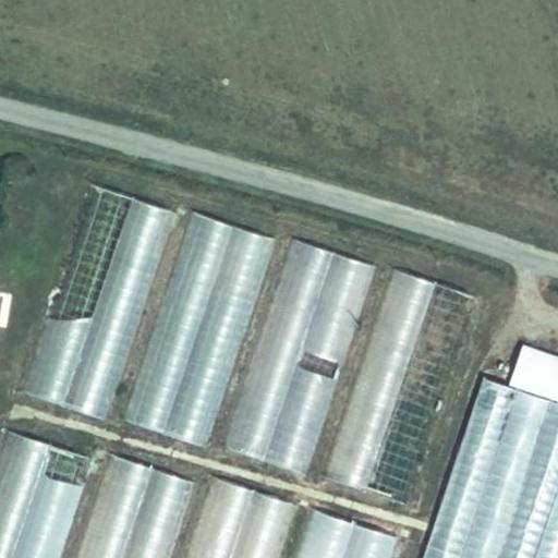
[(86,183),(21,393),(108,421),(173,209),(86,183)]
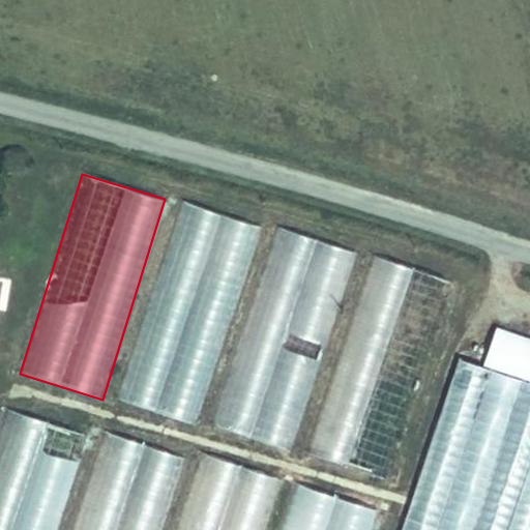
[(198,424),(260,225),(178,200),(116,400),(198,424)]
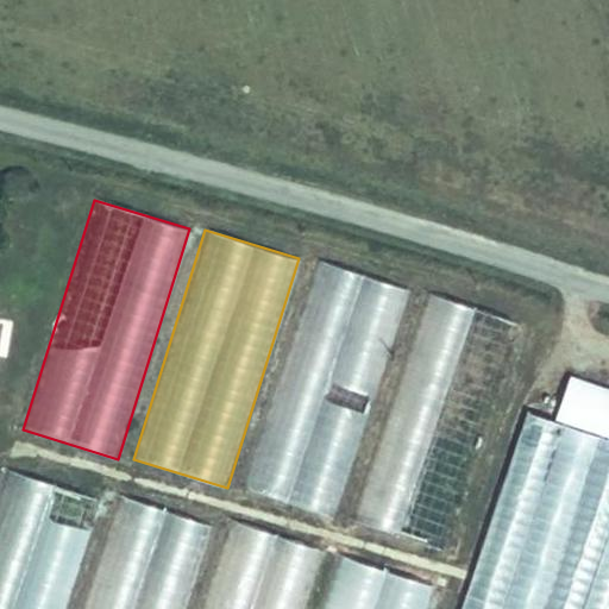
[(338,519),(407,288),(312,259),(243,490),(338,519)]
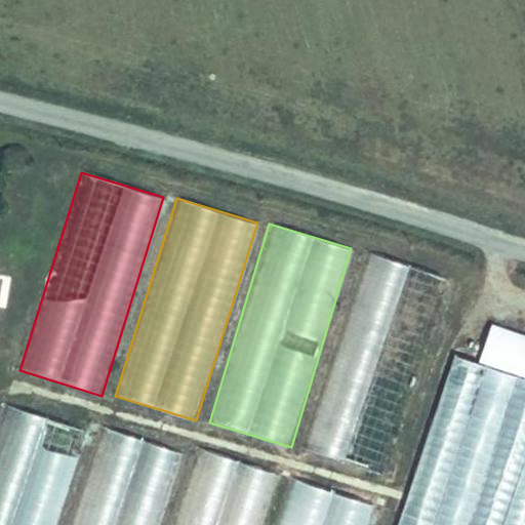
[(389,476),(446,276),(362,251),(305,452),(389,476)]
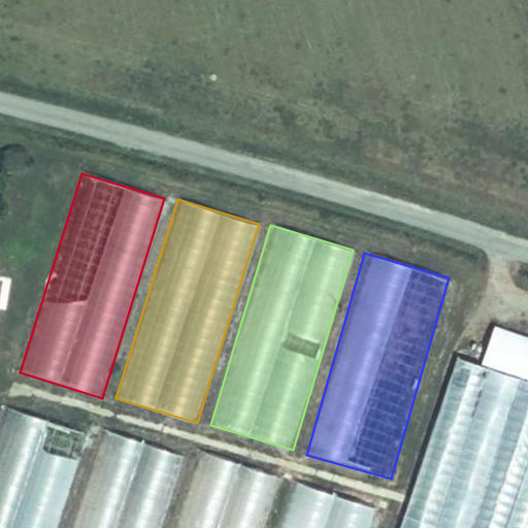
[(527,343),(497,334),(484,374),(527,389),(527,343)]
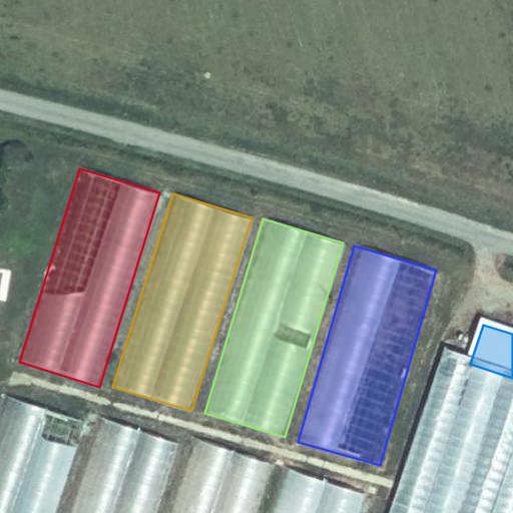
[(0,403),(0,512),(54,512),(83,420),(3,395),(0,403)]
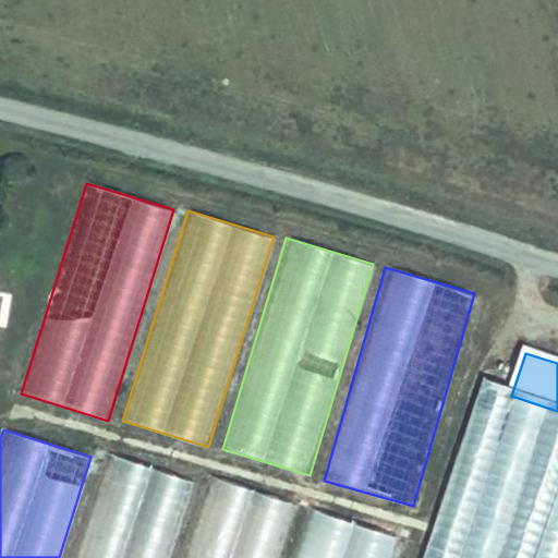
[(102,453),(71,557),(168,557),(192,480),(102,453)]
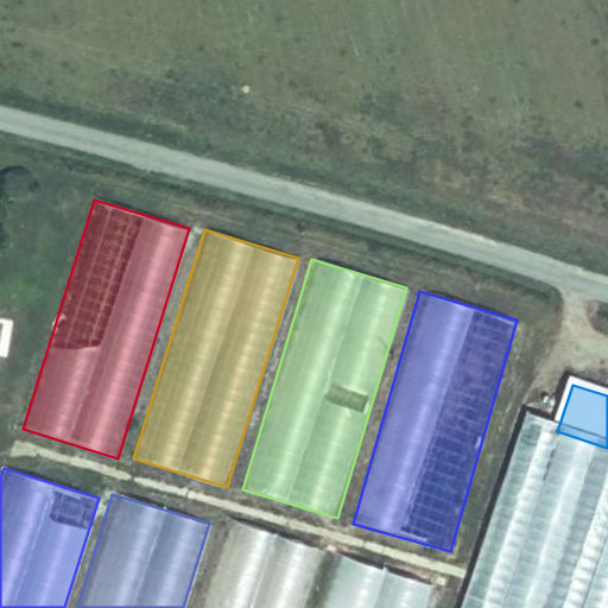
[(301,607),(320,546),(225,518),(197,607),(301,607)]
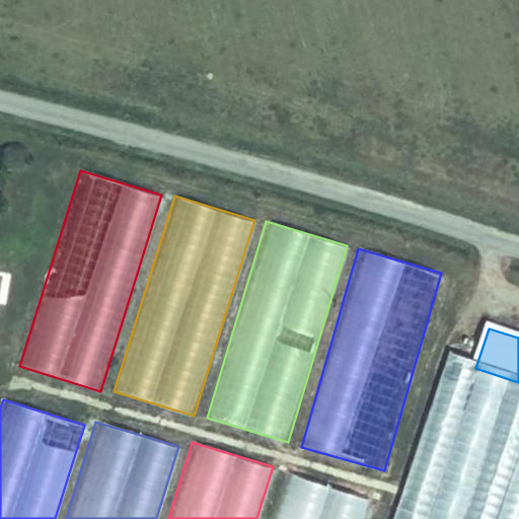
[(359,518),(365,497),(282,473),(269,518),(359,518)]
